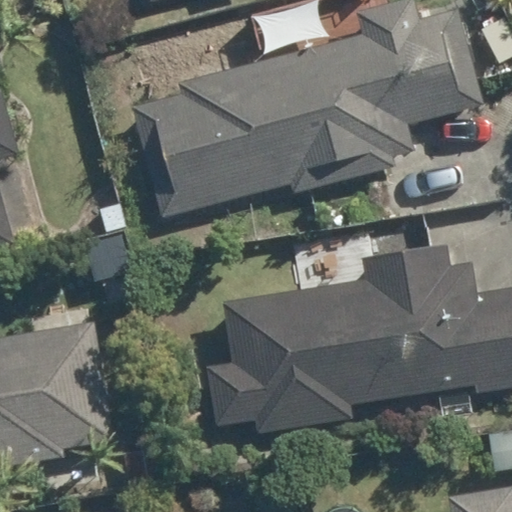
[(406,0),(357,13),(362,38),(176,84),(180,96),(131,108),(157,215),(288,182),(290,192),(392,166),(389,157),(410,151),(404,125),(479,107),(454,9),(415,20),(410,0),(406,0)]
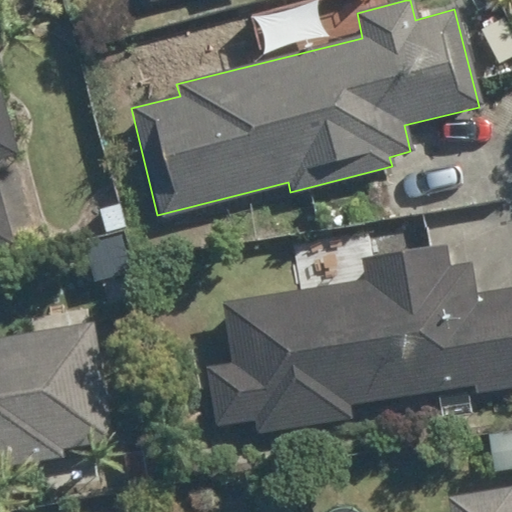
[(0,245),(13,242),(0,197),(0,159),(17,155),(0,98),(0,245)]
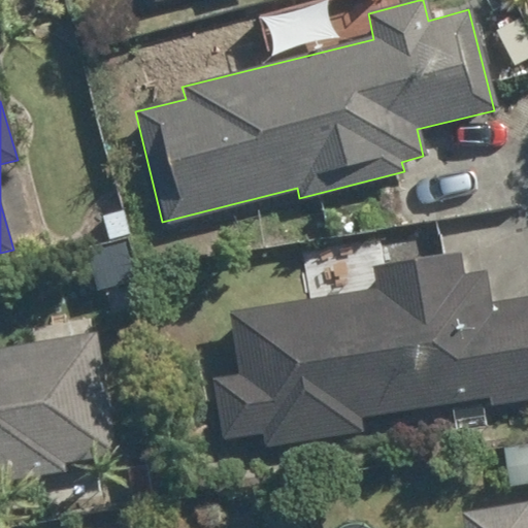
[(121,208),(100,215),(106,240),(128,235),(121,208)]
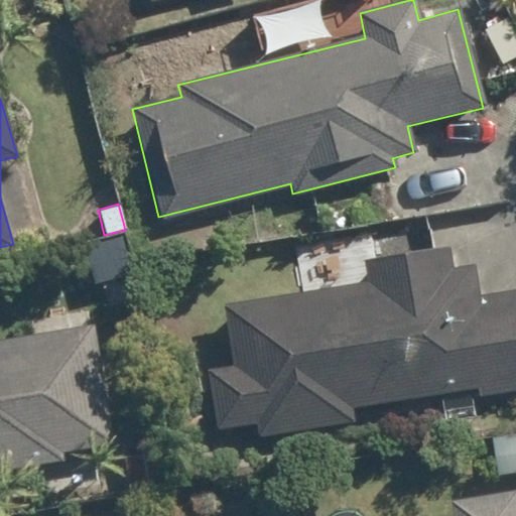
[(367,284),(223,308),(233,366),(206,370),(215,428),(254,421),(256,437),(351,421),(349,409),(478,388),(479,397),(515,390),(515,289),(479,295),(473,265),(449,269),(446,247),(364,262),(367,284)]
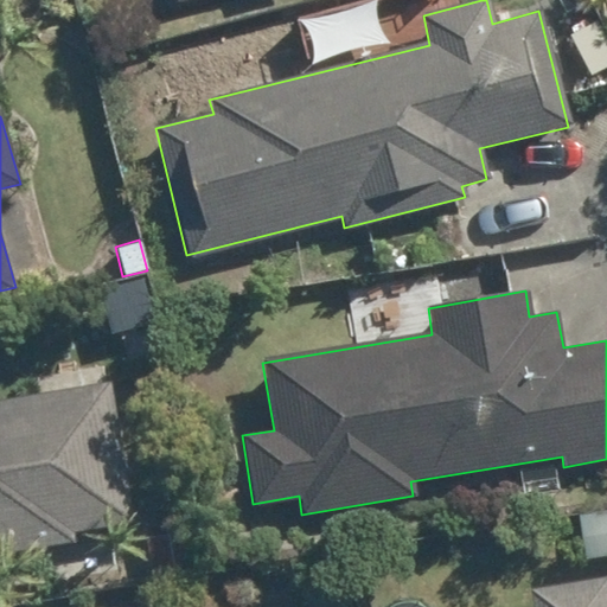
[(0,553),(72,542),(71,532),(129,523),(107,383),(0,400),(0,553)]
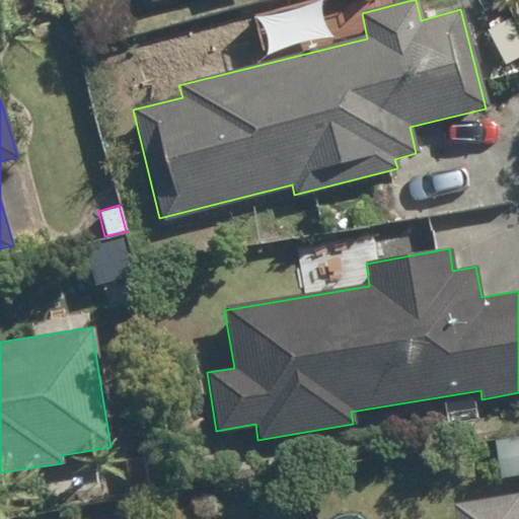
[(518,439),(495,444),(501,478),(518,474),(518,439)]
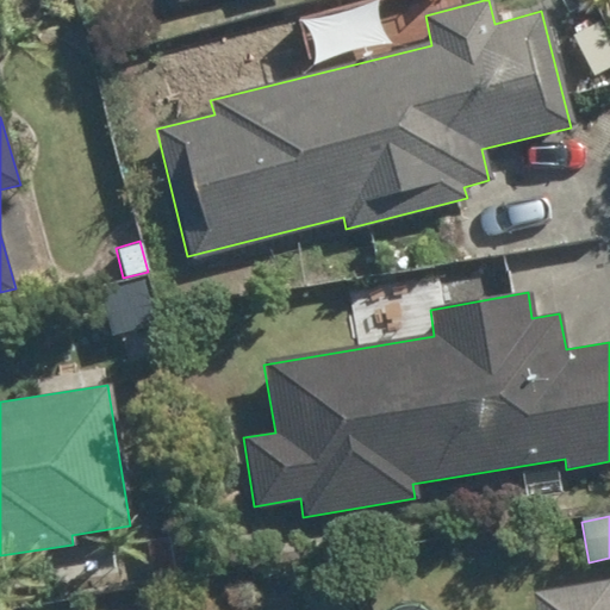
[(531,593),(534,609),(609,609),(609,580),(609,579),(531,593)]
